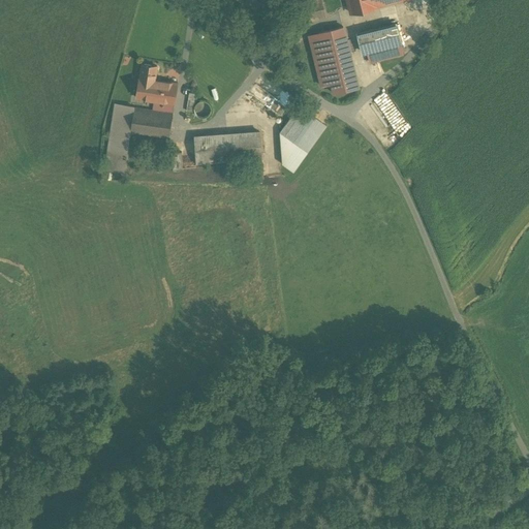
[(347,0),(350,12),(375,6),(373,0),(347,0)]
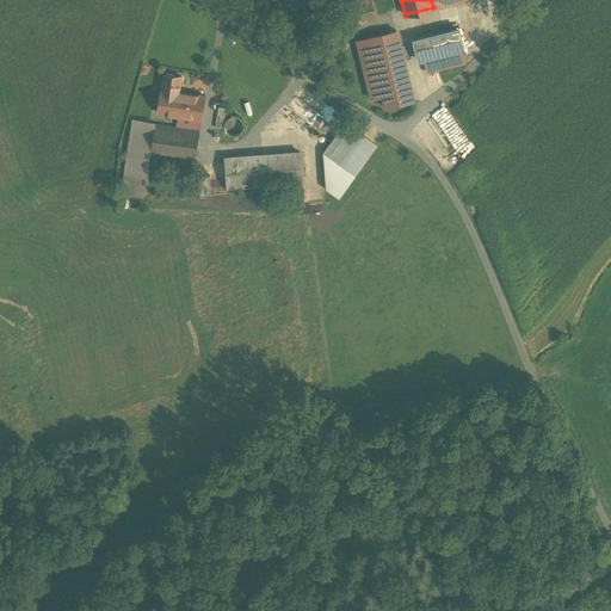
[(372,4),(356,7),(358,20),(376,16),(372,4)]
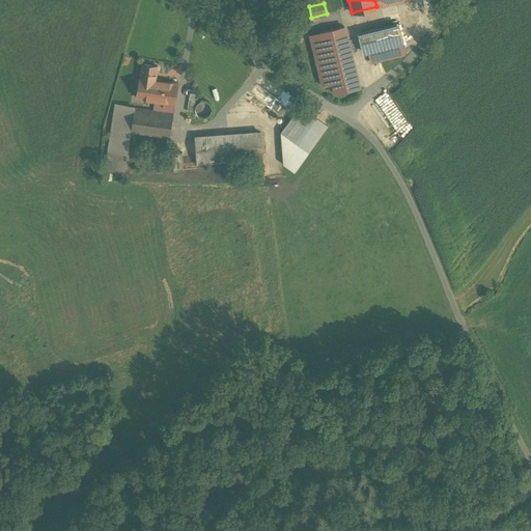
[(396,24),(360,33),(365,53),(369,52),(371,62),(404,54),(396,24)]
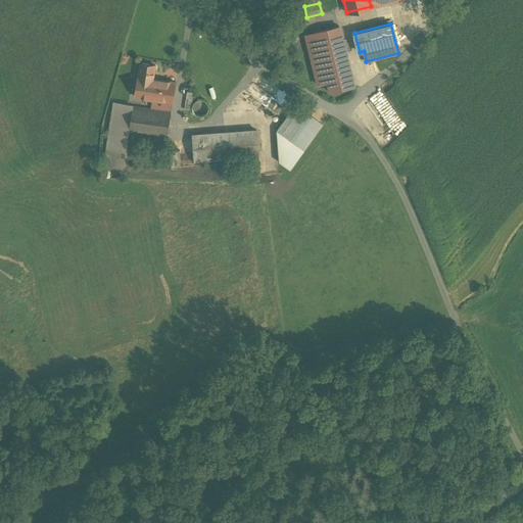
[(339,26),(305,34),(318,85),(328,83),(330,93),(354,87),(339,26)]
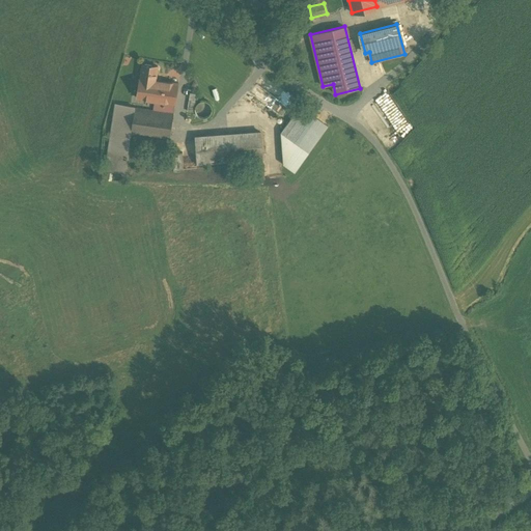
[(140,78),(156,80),(158,66),(142,64),(140,78)]
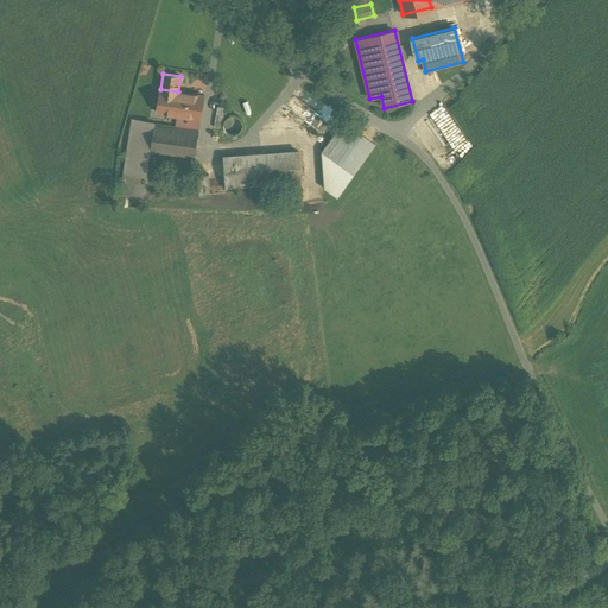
[(160,89),(157,112),(177,114),(176,126),(184,128),(187,115),(201,118),(204,96),(178,92),(160,89)]
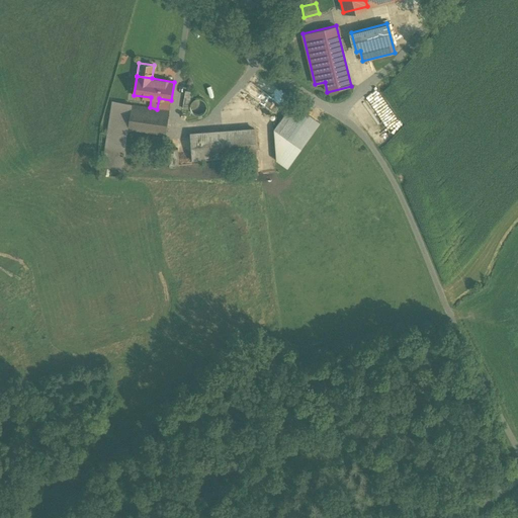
[(204,100),(201,99),(198,99),(196,100),(193,102),(192,103),(191,106),(192,110),(193,113),(196,115),(199,115),(201,115),(204,114),(206,112),(207,108),(207,105),(206,102),(204,100)]
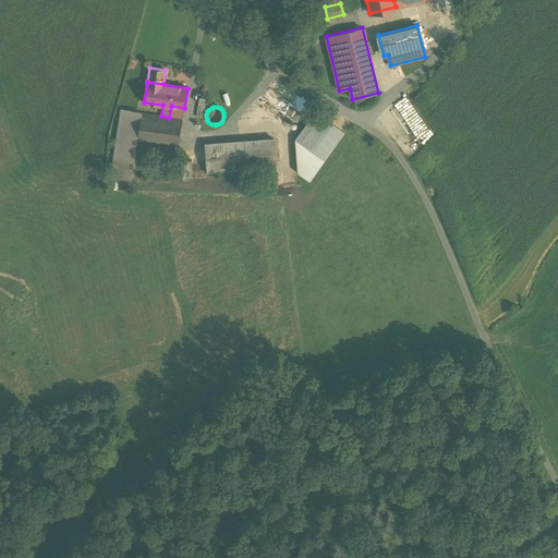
[(142,112),(121,109),(110,178),(131,181),(137,138),(142,113),(142,112)]
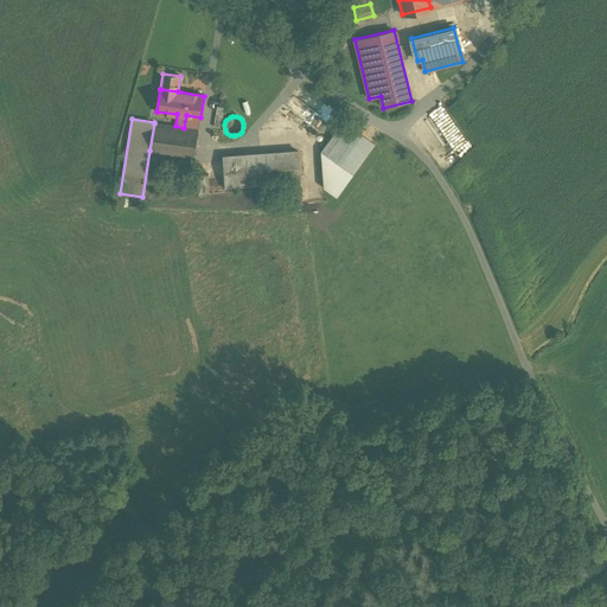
[(362,135),(343,121),(321,151),(340,164),(362,135)]
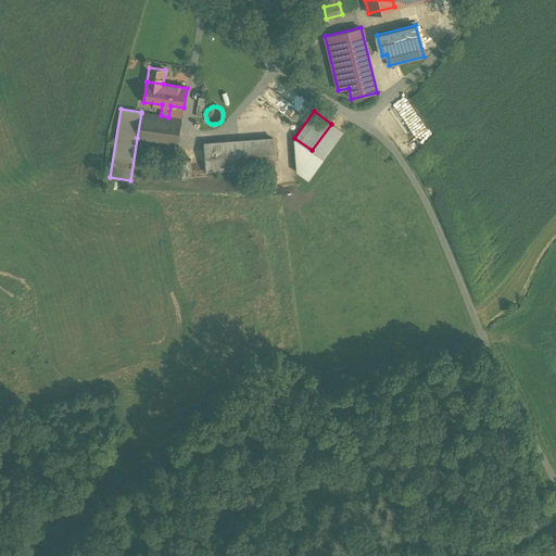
[(141,113),(137,138),(177,144),(181,118),(168,117),(161,115),(141,113)]
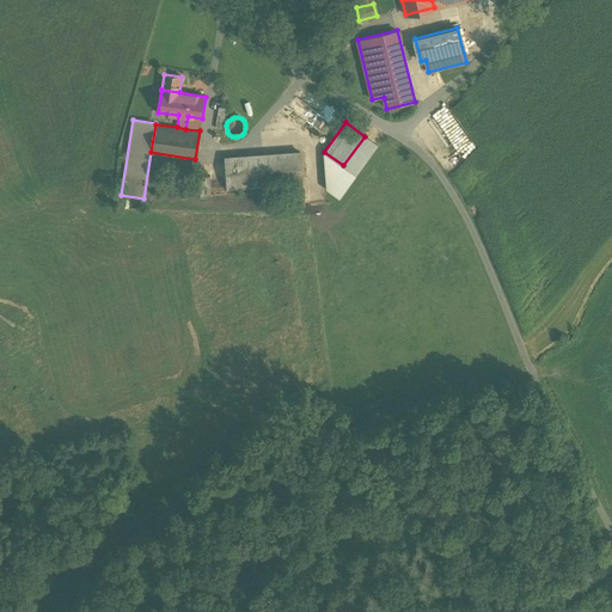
[(300,152),(226,158),(227,188),(303,182),(300,152)]
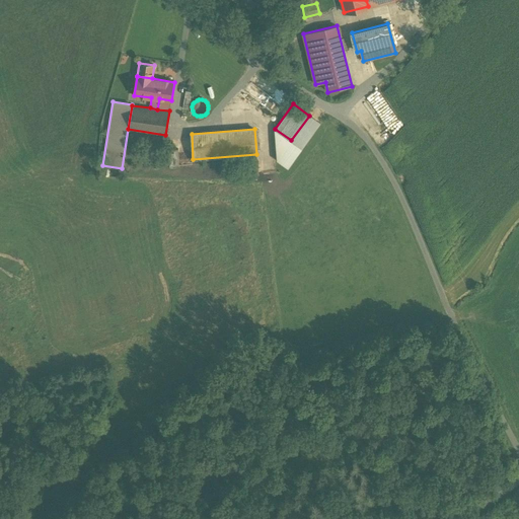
[(148,139),(147,147),(163,149),(165,137),(153,135),(153,140),(148,139)]
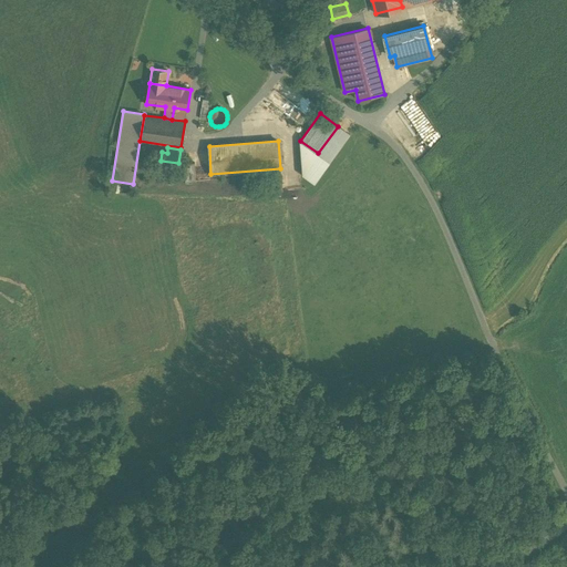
[(195,163),(184,163),(185,182),(196,181),(195,163)]
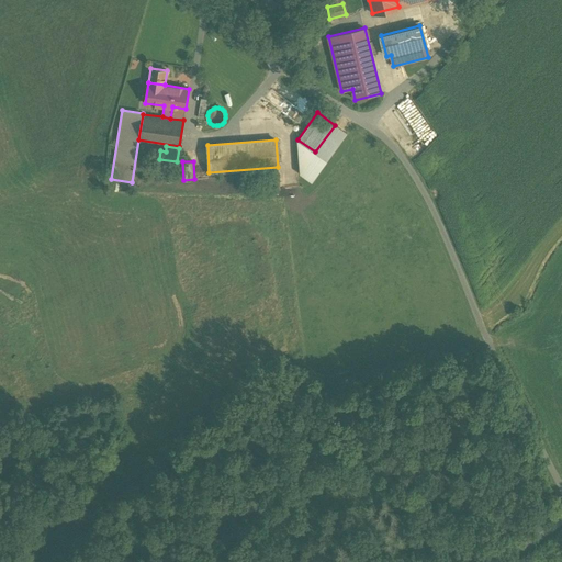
[(278,171),(261,172),(262,190),(279,189),(278,171)]
